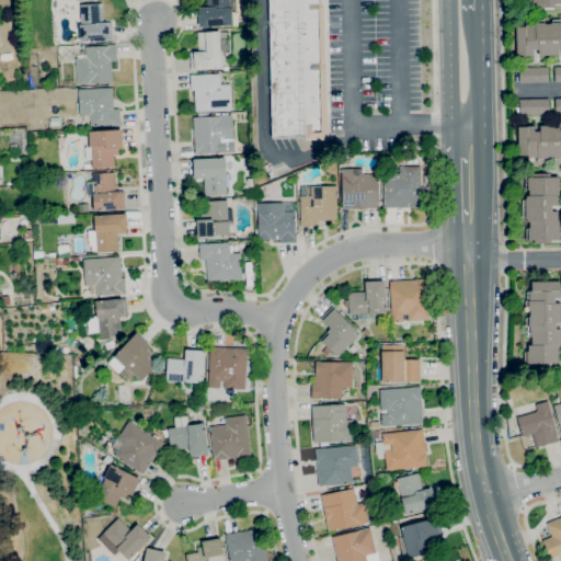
[(199,27),(197,8),(208,7),(207,0),(229,0),(230,8),(231,8),(232,25),(199,27)]
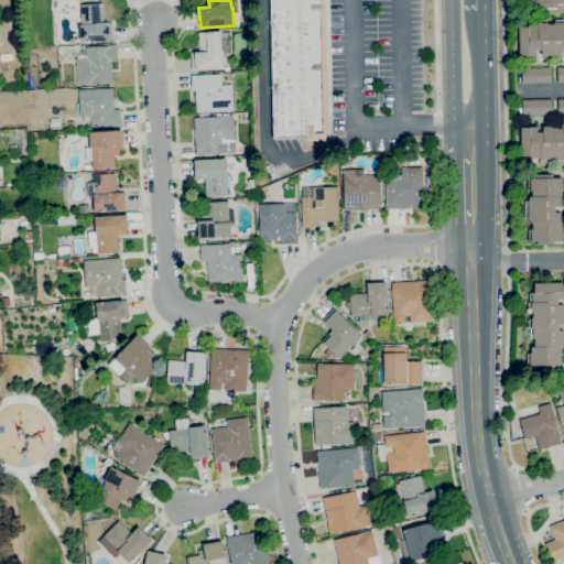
[(323,0),(324,3),(326,3),(327,63),(328,63),(329,140),(307,140),(307,138),(273,138),(270,0),(323,0)]
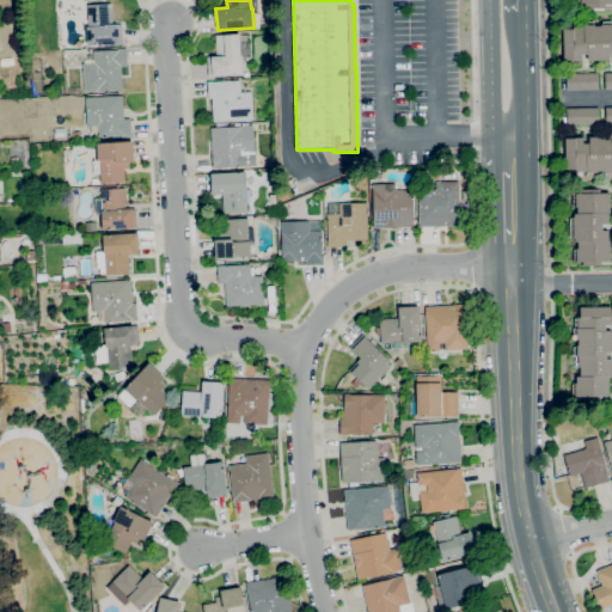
[(87,46),(87,26),(89,26),(87,5),(111,4),(112,24),(118,24),(122,24),(122,43),(120,43),(120,44),(87,46)]
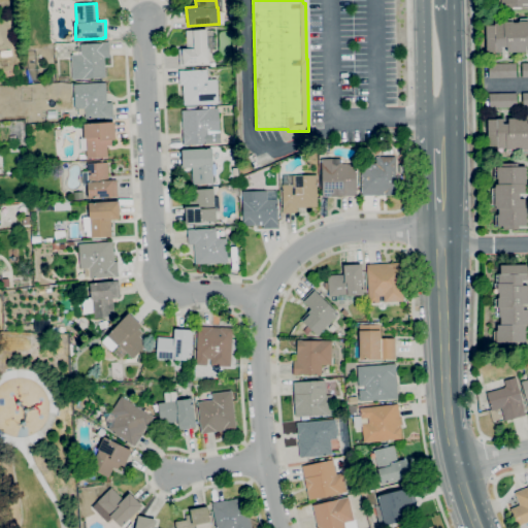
[(507,53),(507,46),(502,46),(502,53),(496,53),(496,52),(487,52),(486,25),(495,25),(495,21),(504,20),(504,19),(512,19),(513,21),(514,21),(514,23),(520,22),(520,19),(527,19),(527,46),(526,46),(526,52),(507,53)]
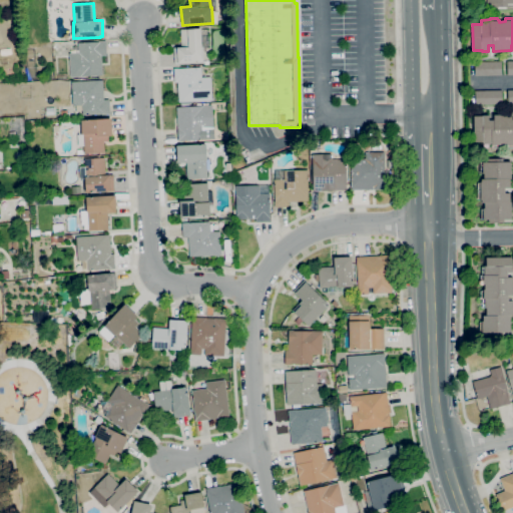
[(174,64),(173,47),(176,47),(181,47),(180,29),(200,28),(202,46),(203,46),(204,62),(174,64)]
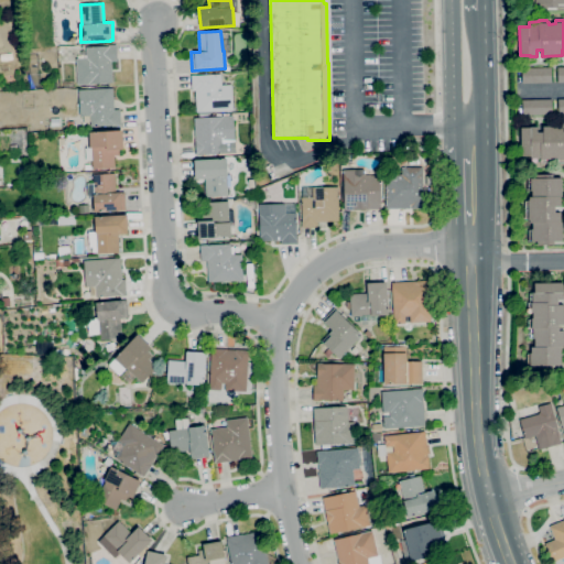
[(78,85),(76,58),(86,57),(86,46),(117,45),(118,61),(111,62),(112,83),(91,84),(78,85)]
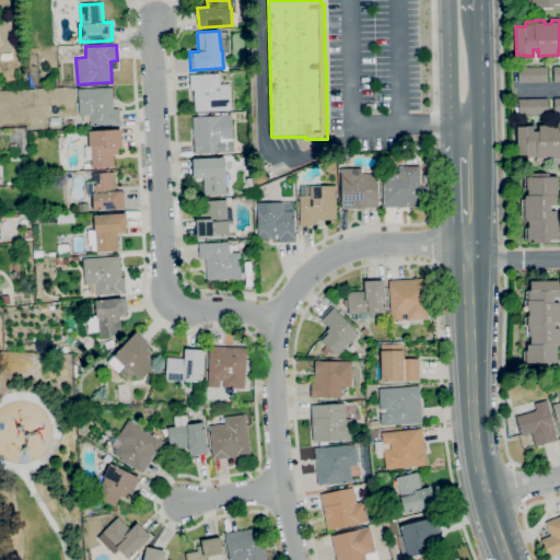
[(518,82),(518,68),(547,67),(548,82),(518,82)]
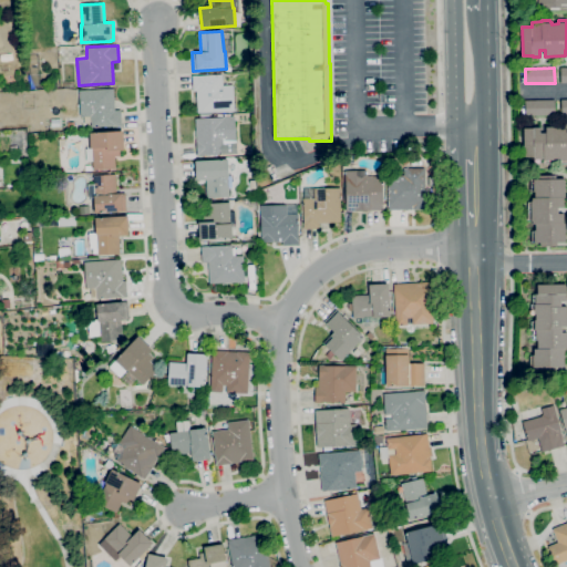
[(199,116),(199,112),(197,112),(196,91),(193,91),(192,75),(223,74),(224,85),(233,84),(234,111),(212,112),(212,115),(199,116)]
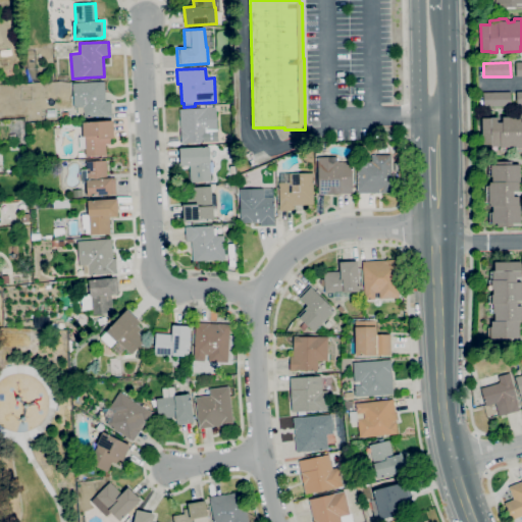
[(84,117),(84,116),(77,116),(76,107),(74,107),(73,84),(105,82),(106,101),(111,101),(112,116),(84,117)]
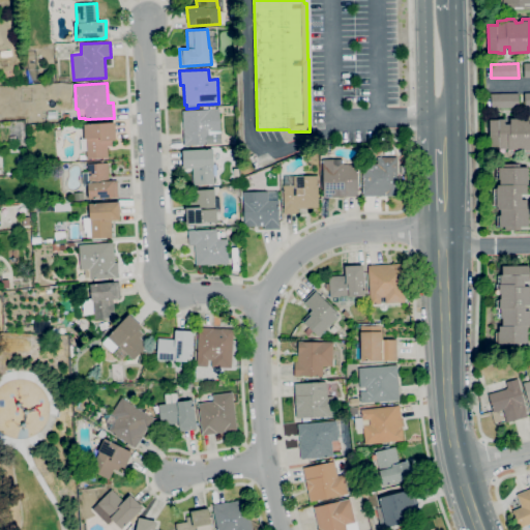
[(492,108),(491,93),(519,93),(519,108),(492,108)]
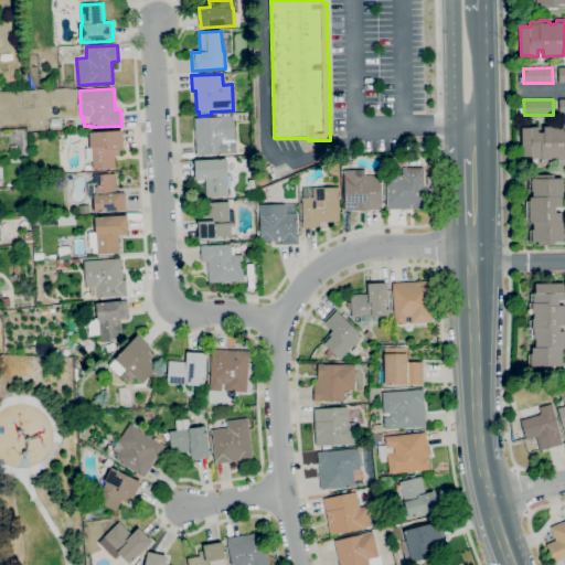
[(198,156),(195,118),(234,115),(235,142),(235,152),(226,152),(226,153),(198,156)]
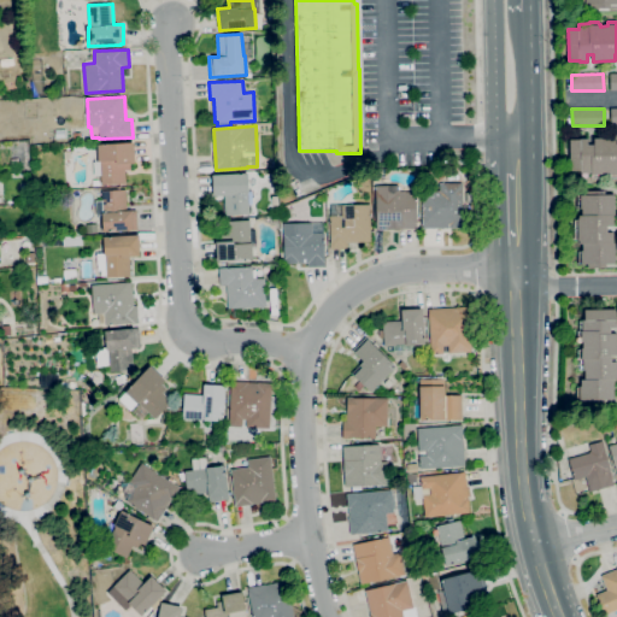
[(592,177),(592,176),(581,176),(581,174),(581,170),(570,171),(570,140),(581,140),(581,139),(588,137),(588,145),(594,145),(594,137),(616,137),(616,144),(616,177),(611,177),(611,174),(610,174),(610,172),(603,172),(603,174),(601,174),(601,177),(592,177)]
